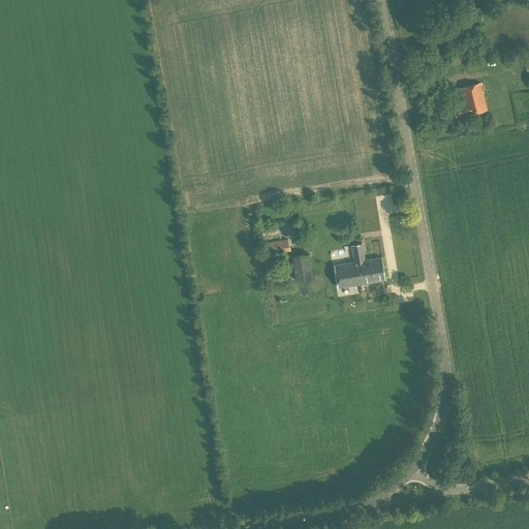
[(468,114),(487,110),(479,83),(461,88),(465,103),(453,106),(456,116),(468,113),(468,114)]
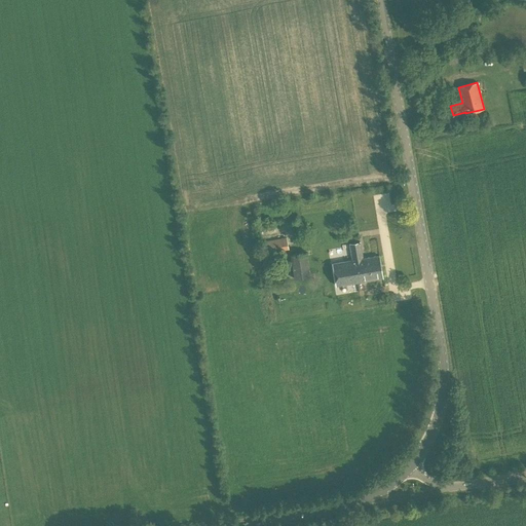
[(425,109),(434,107),(433,100),(424,101),(425,109)]
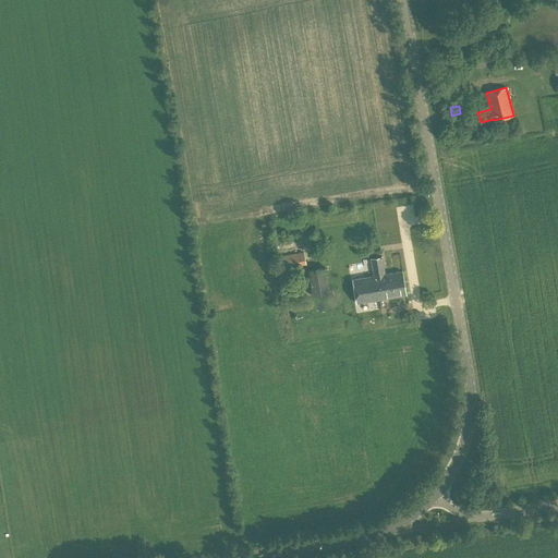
[(304,252),(282,256),(284,268),(306,265),(304,252)]
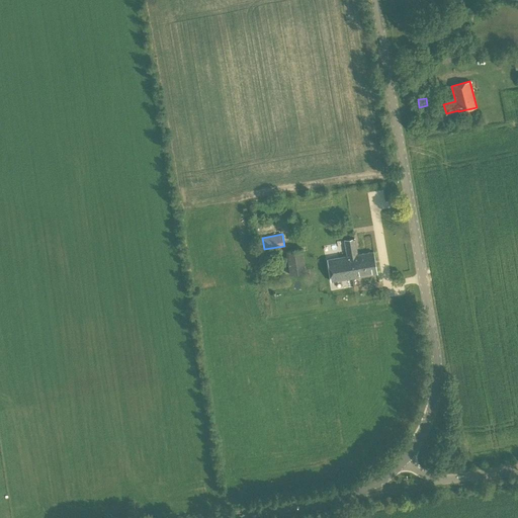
[(357,254),(354,239),(345,241),(347,256),(328,259),(331,281),(376,273),(372,251),(357,254)]
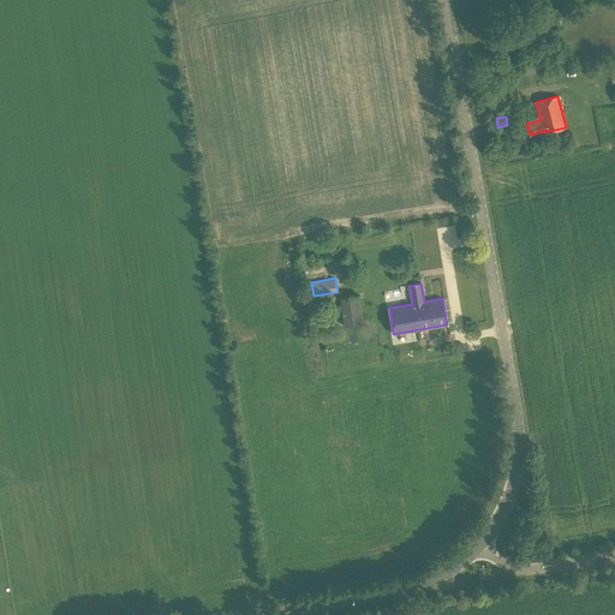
[(340,297),(345,326),(363,323),(359,294),(340,297)]
